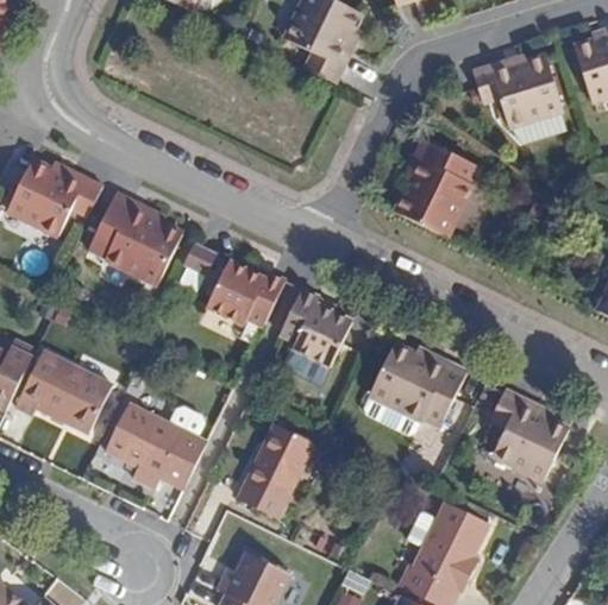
[(169,0),(192,11),(196,0),(169,0)]
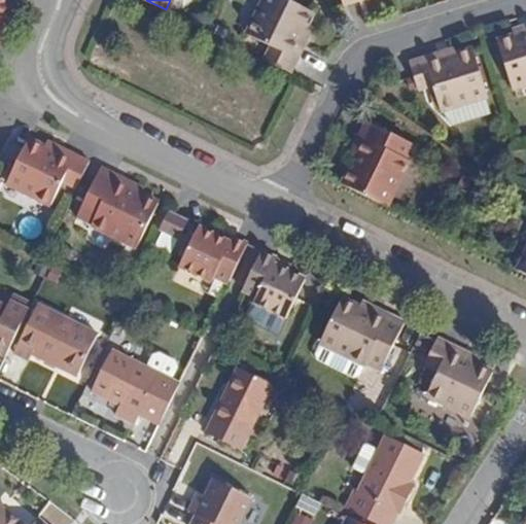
[(261,0),(245,32),(269,43),(263,57),(289,70),(306,39),(299,35),(303,26),(312,9),(292,0),(261,0)]
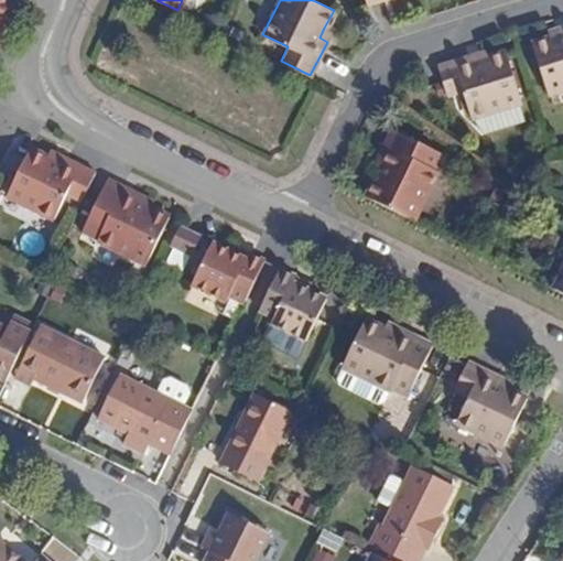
[(0,30),(4,32),(9,22),(0,18),(0,30)]
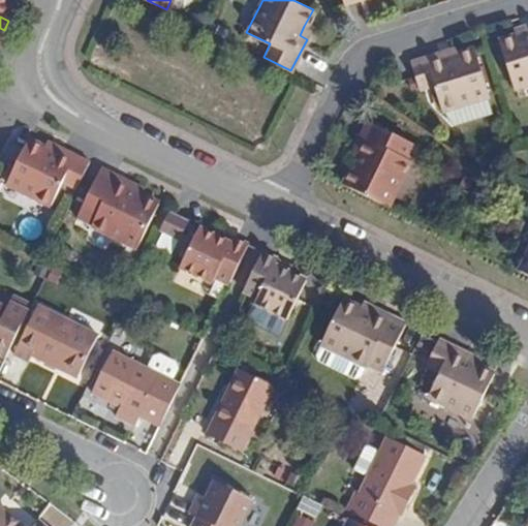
[(527,28),(527,30),(517,34),(498,39),(514,85),(527,81),(527,21),(526,22),(527,28)]
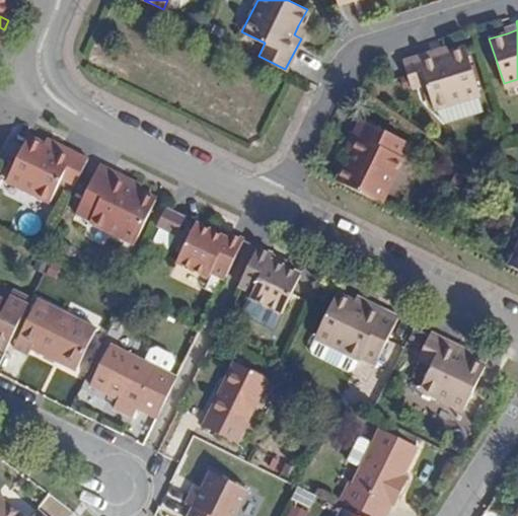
[(505,24),(507,33),(517,29),(517,27),(516,21),(505,24)]
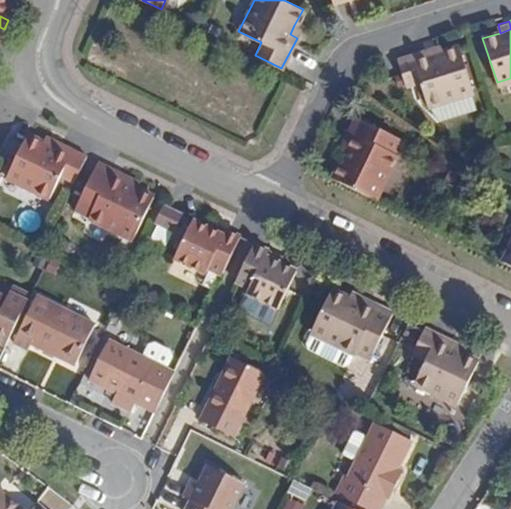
[(290,34),(297,38),(302,28),(294,25),(290,34)]
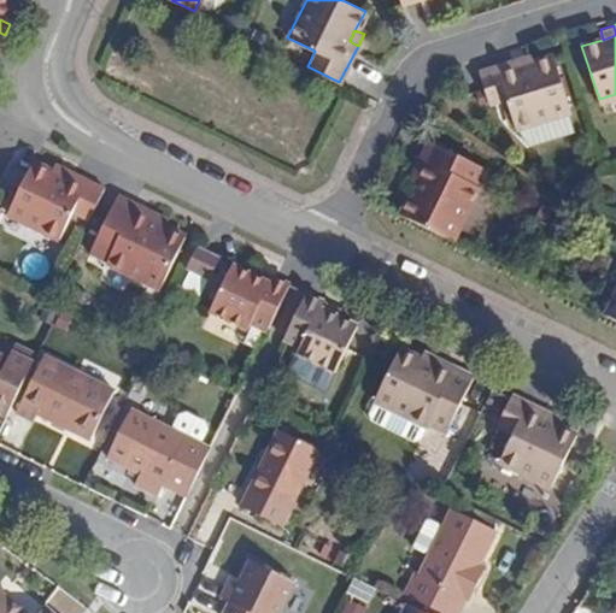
[(529,54),(517,59),(521,66),(533,64),(529,54)]
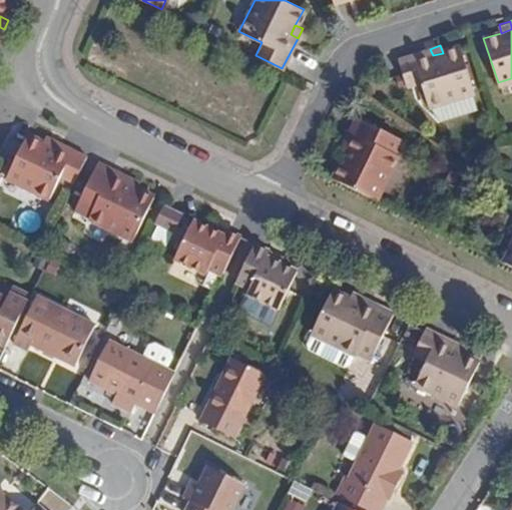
[(433,55),(430,49),(398,59),(409,88),(422,85),(429,106),(474,93),(461,48),(443,53),(433,55)]
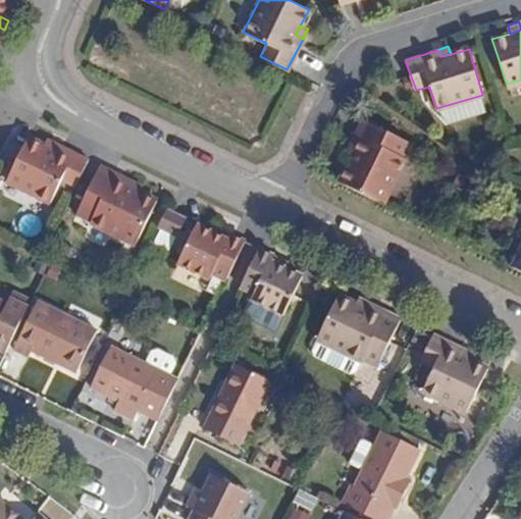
[(340,180),(382,202),(405,159),(399,153),(405,141),(362,119),(354,135),(361,137),(347,164),(340,180)]
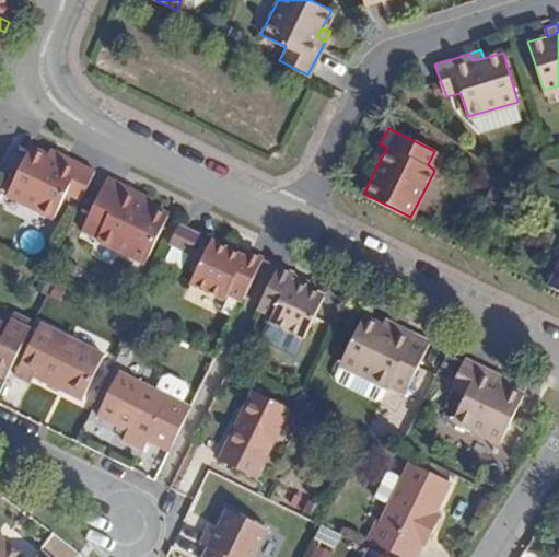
[(387,147),(380,144),(364,173),(372,176),(387,147)]
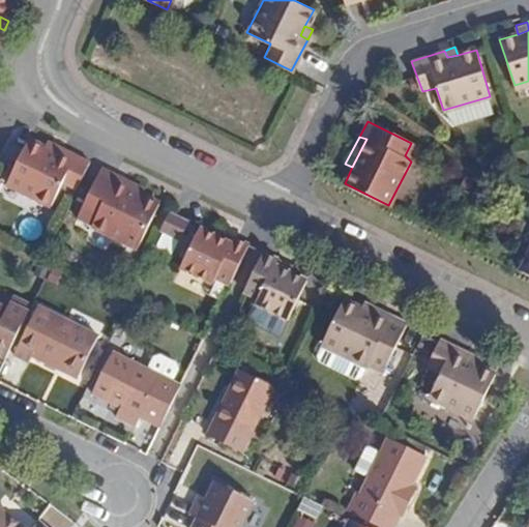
[(47,138),(42,147),(53,152),(57,143),(47,138)]
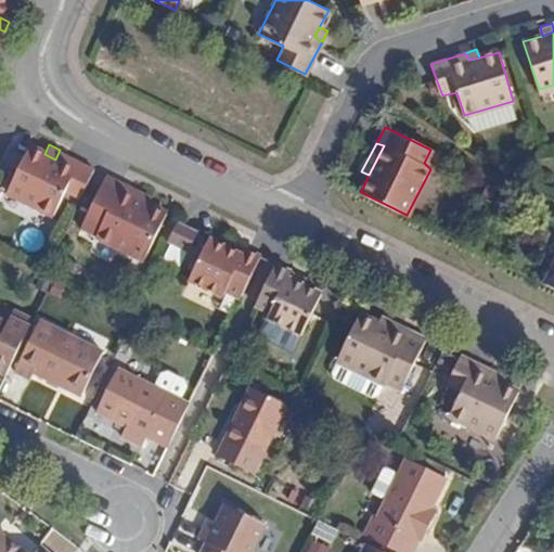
[(63,191),(79,199),(93,167),(60,150),(55,159),(44,154),(27,145),(4,191),(53,214),(63,191)]
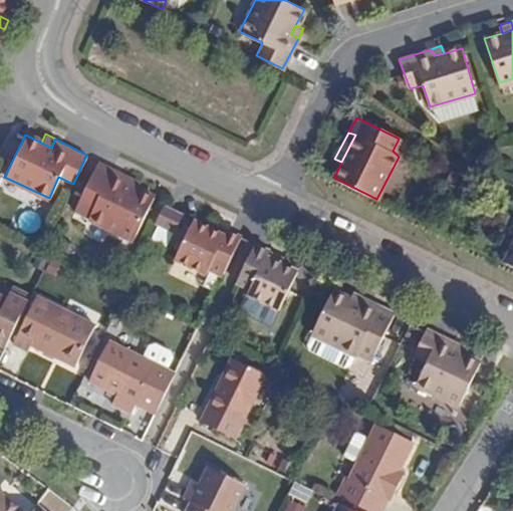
[(76,203),(91,210),(87,217),(132,239),(154,196),(138,188),(108,176),(113,167),(98,160),(76,203)]
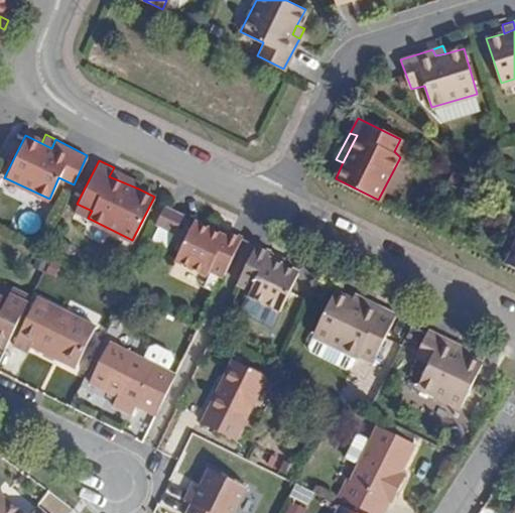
[(128,175),(114,167),(109,176),(138,188),(141,181),(128,175)]
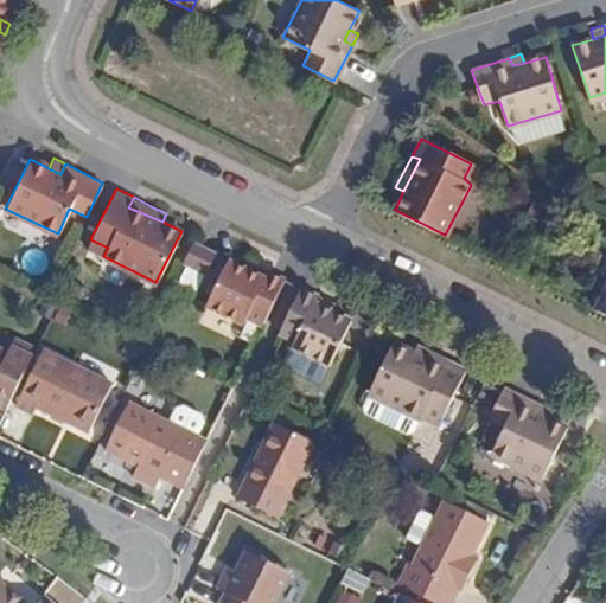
[(193,241),(184,261),(208,273),(217,252),(193,241)]
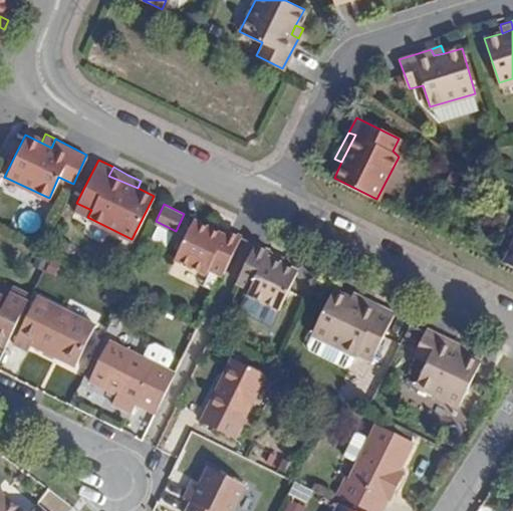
[(222,274),(241,235),(226,228),(222,233),(209,226),(193,218),(174,257),(204,271),(209,266),(222,274)]
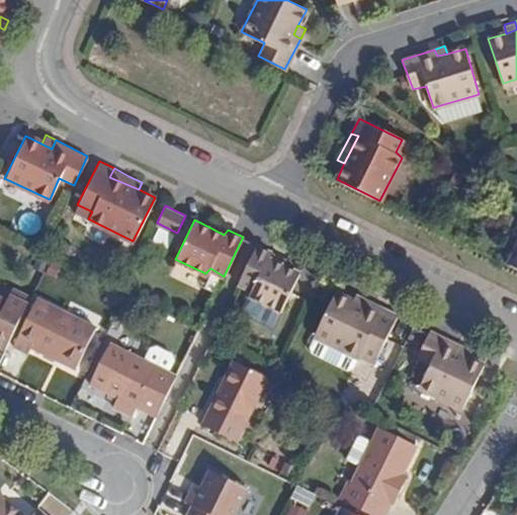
[(224,235),(228,230),(221,226),(213,223),(210,228),(224,235)]
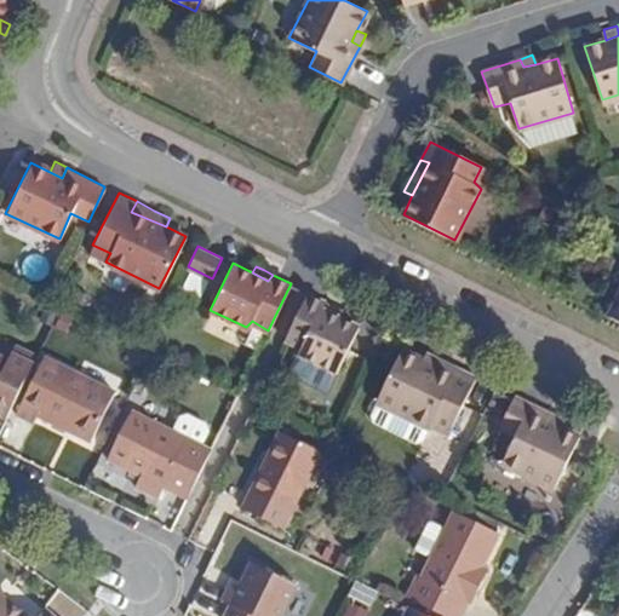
[(618,289),(607,315),(618,320),(618,289)]
